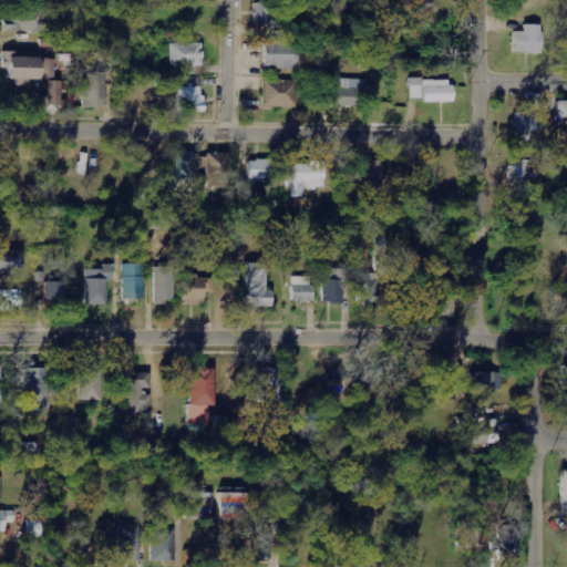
[(254,26),(279,26),(279,3),(255,3),(254,26)]
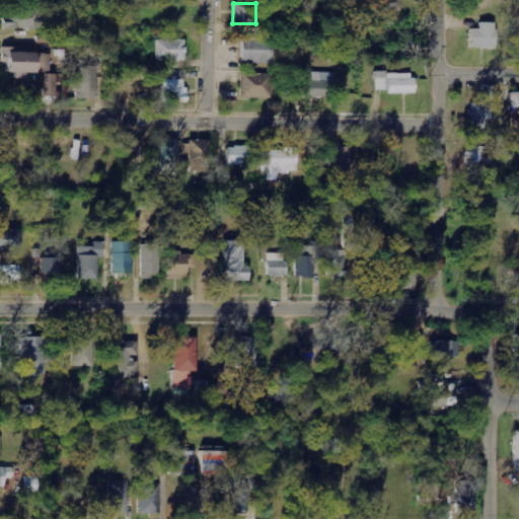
[(3,30),(47,29),(46,8),(3,10),(3,30)]
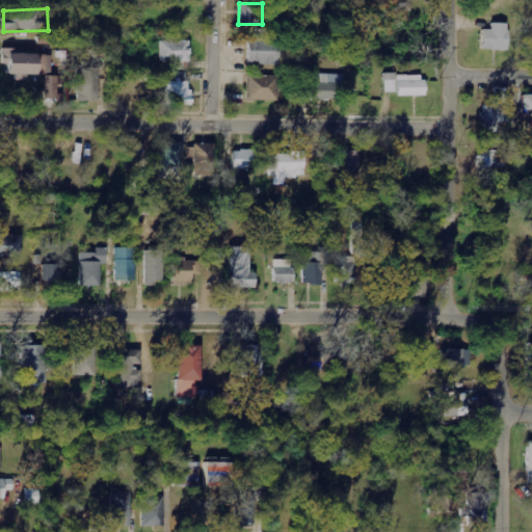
[(491,30),(483,29),(482,49),(508,50),(509,24),(491,23),(491,30)]
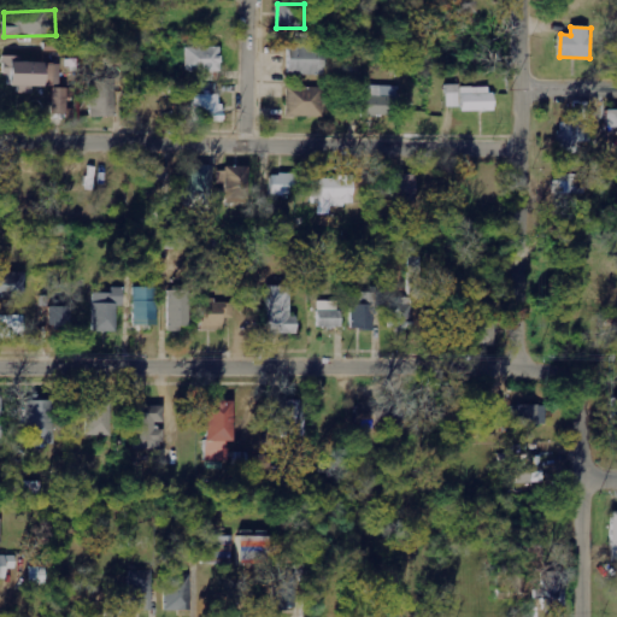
[(288,75),(323,75),(323,46),(288,46),(288,75)]
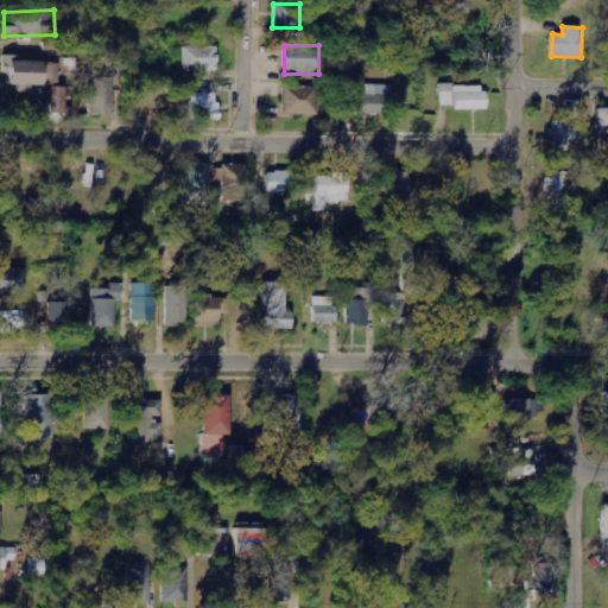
[(216,46),(182,46),(182,71),(216,71),(216,46)]
